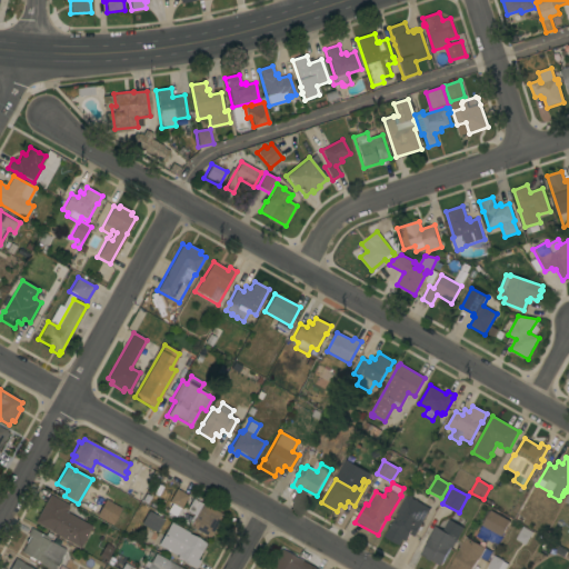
[(176,489),(188,496),(180,509),(178,508),(173,517),(163,512),(169,502),(168,502),(176,489)]
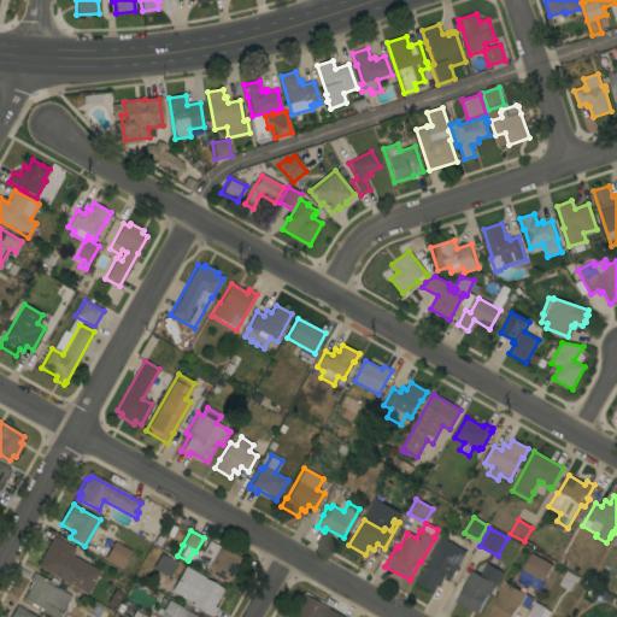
[(421,574),(423,575),(430,560),(428,559),(442,535),(448,539),(447,541),(466,552),(450,582),(445,579),(440,587),(436,585),(433,592),(417,582),(421,574)]
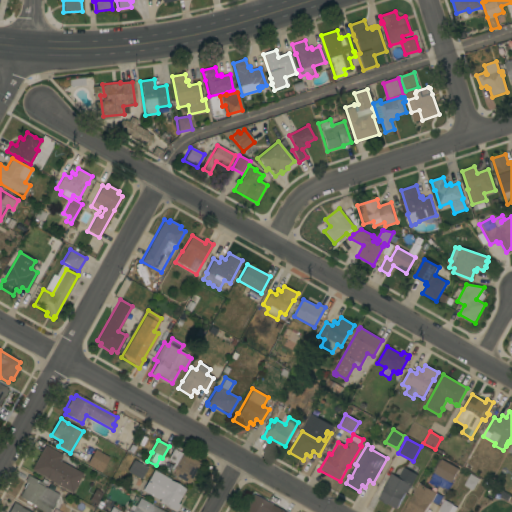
[(31,470),(45,445),(62,455),(61,456),(62,457),(59,461),(83,474),(72,493),(31,470)]
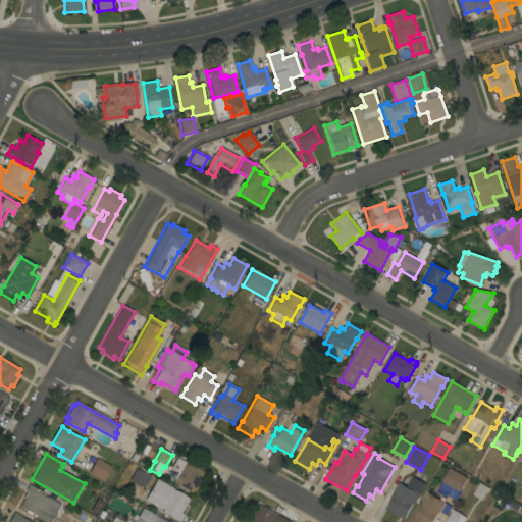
[(111,467),(102,482),(88,473),(97,458),(111,467)]
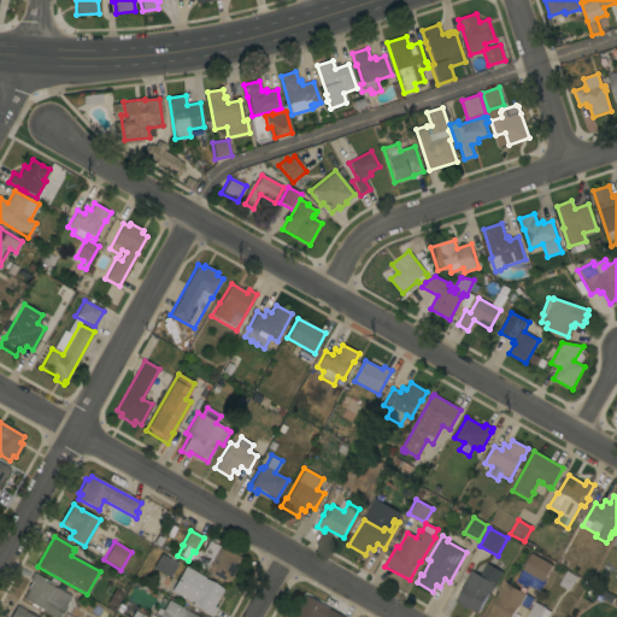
[(244,560),(229,586),(207,573),(209,570),(206,569),(207,566),(205,565),(209,558),(201,554),(209,541),(218,547),(219,546),(244,560)]
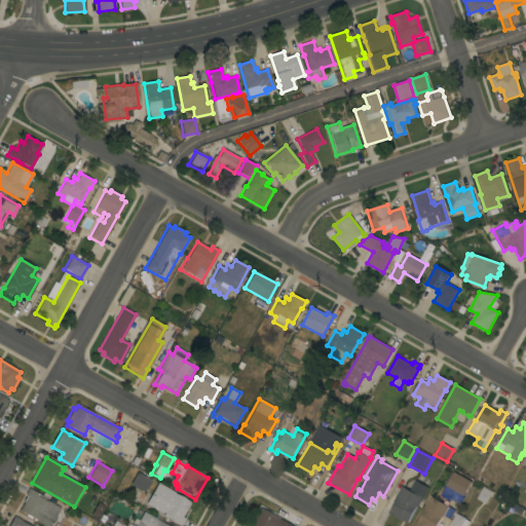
[(472,482),(464,496),(446,486),(454,472),(472,482)]
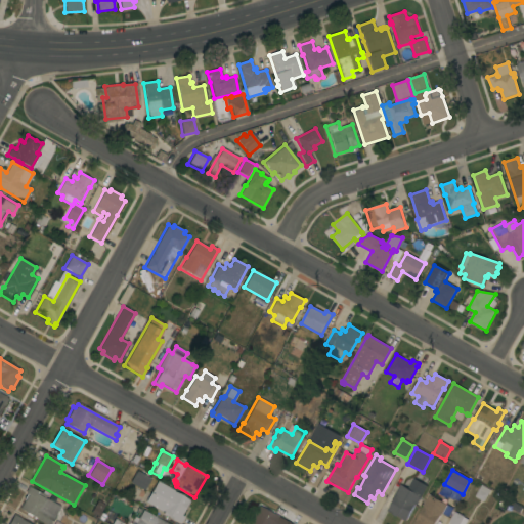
[(130,482),(136,471),(150,478),(143,490),(130,482)]
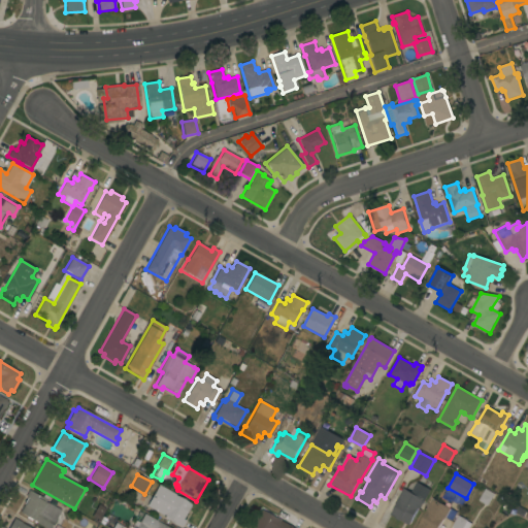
[(420,509),(418,508),(408,525),(400,521),(399,521),(395,519),(395,518),(390,515),(396,504),(395,503),(403,488),(410,493),(417,482),(430,490),(420,509)]
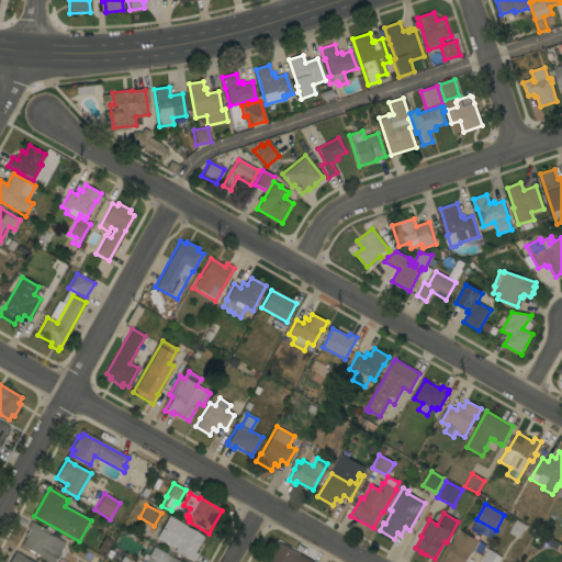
[(168,516),(187,527),(186,528),(203,537),(194,552),(198,554),(193,561),(175,551),(176,550),(156,539),(168,516)]
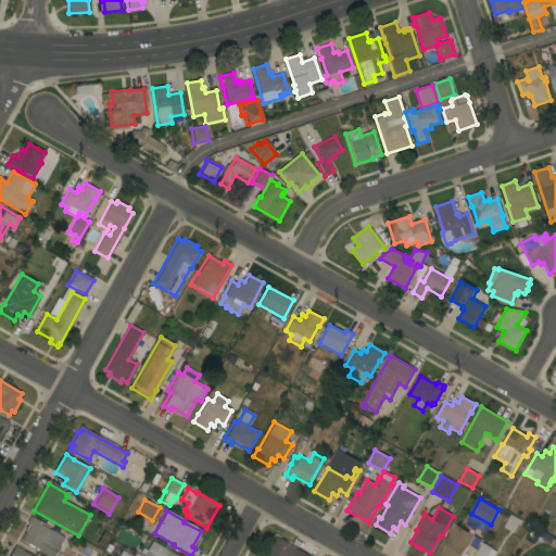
[(515,532),(504,528),(512,515),(521,520),(515,532)]
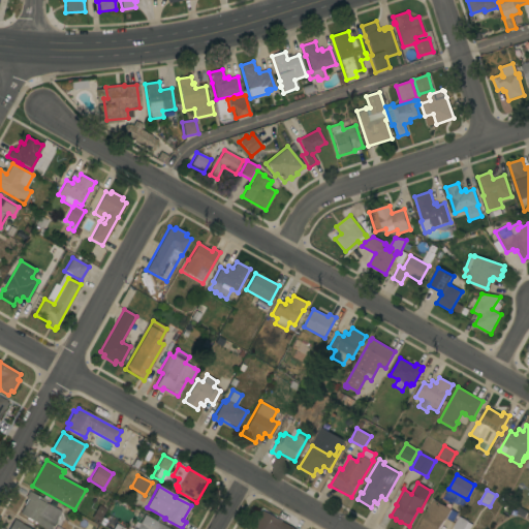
[(51,528),(45,528),(35,524),(36,523),(20,514),(28,499),(25,497),(28,491),(41,498),(43,495),(49,497),(45,503),(61,511),(51,528)]
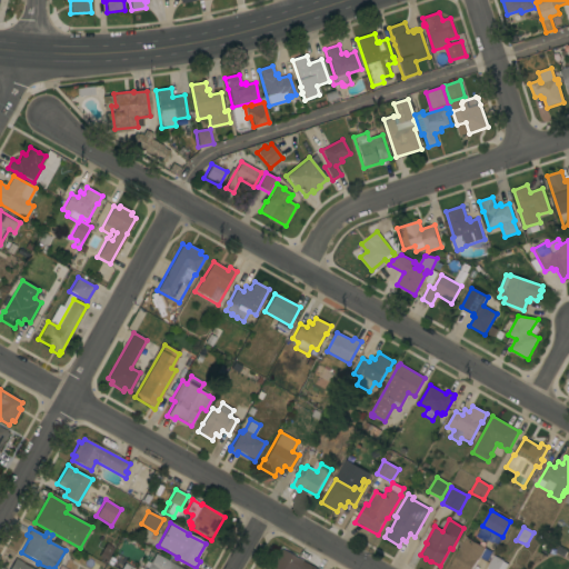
[(486,548),(479,560),(478,559),(472,568),(448,568),(451,565),(460,549),(459,549),(466,537),(486,548)]
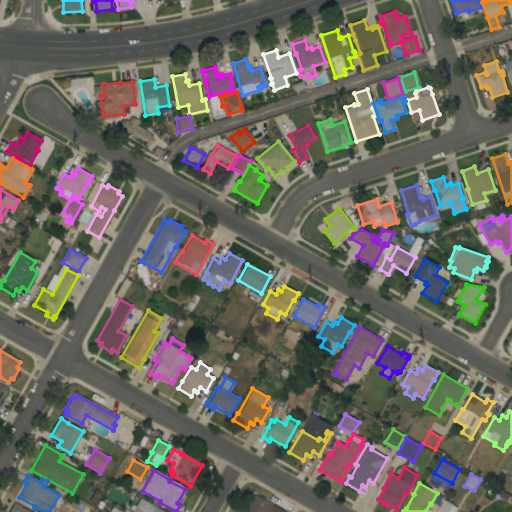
[(267,502),(268,501),(284,511),(285,511),(242,511),(244,509),(242,508),(248,497),(250,499),(253,494),(267,502)]
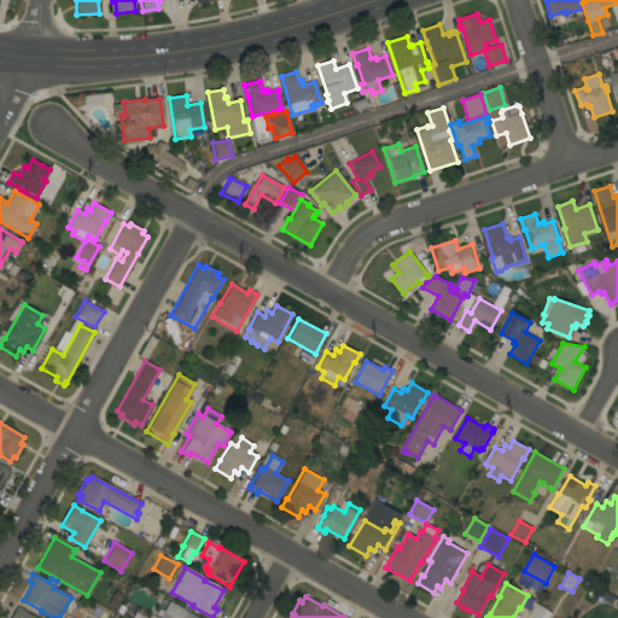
[(198,617),(159,617),(163,613),(162,613),(168,601),(198,617)]
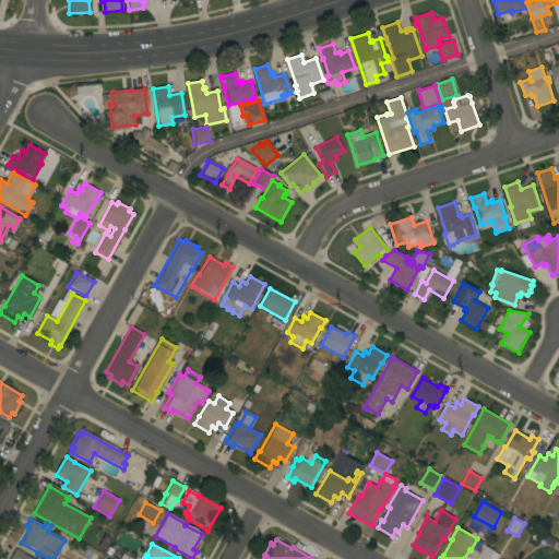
[(477,558),(485,546),(495,551),(495,552),(500,555),(497,558),(477,558)]
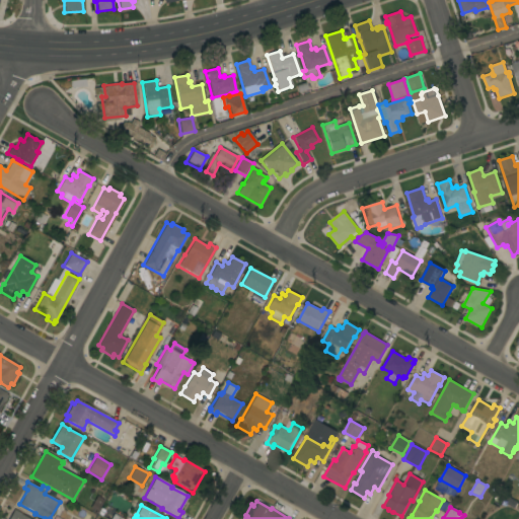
[(8,518),(14,509),(21,513),(20,514),(29,518),(8,518)]
